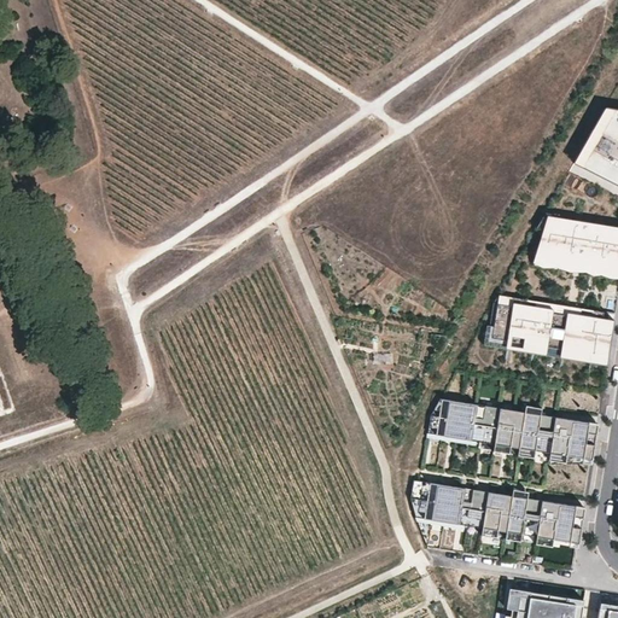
[(617,87),(616,87),(576,172),(617,191),(617,87)]
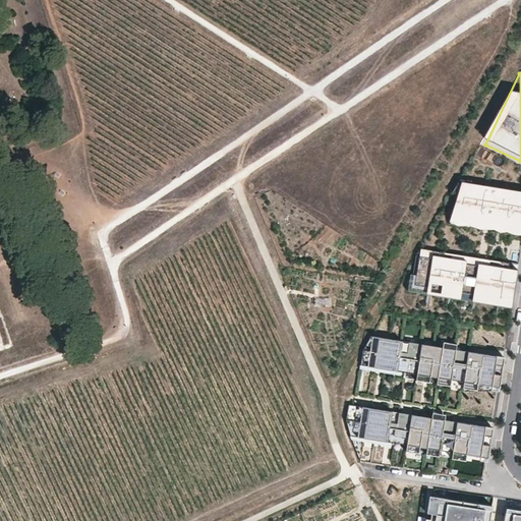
[(451,223),(457,224),(500,230),(501,224),(494,223),(499,190),(487,188),(481,221),(458,218),(463,184),(470,185),(470,181),(460,179),(453,191),(457,200),(453,210),(451,223)]
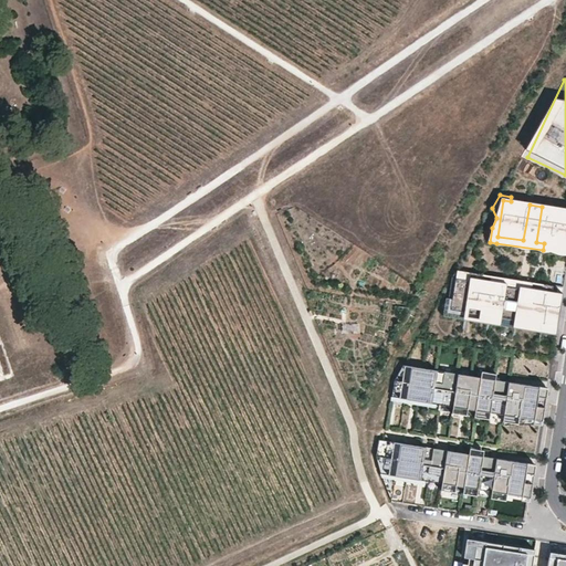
[(523,240),(530,205),(511,201),(503,200),(498,237),(523,240)]
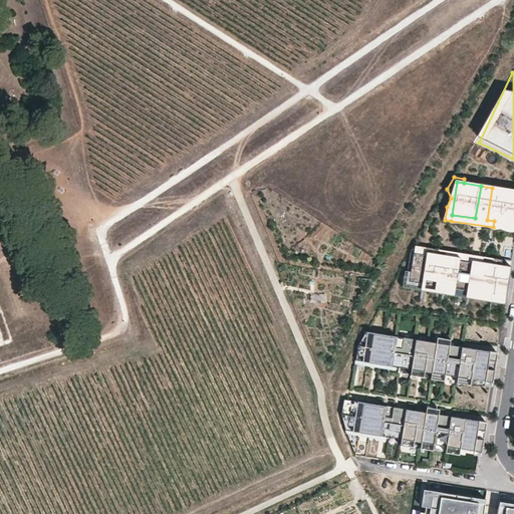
[(512,191),(492,188),(487,220),(494,221),(493,227),(513,230),(513,197),(511,197),(512,191)]
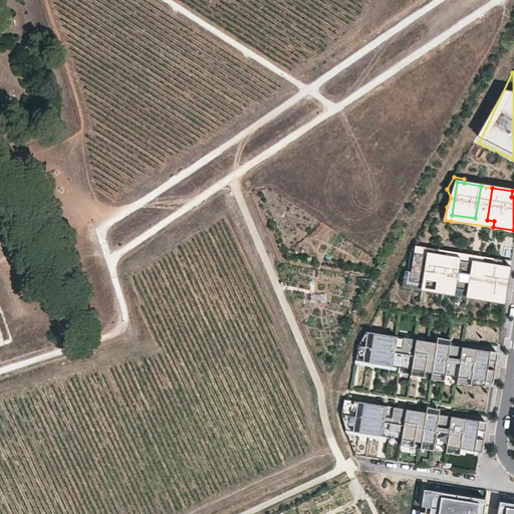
[(505,303),(506,296),(410,281),(414,253),(454,259),(455,256),(459,257),(458,260),(510,269),(511,261),(415,245),(411,253),(408,271),(405,271),(402,287),(505,303)]
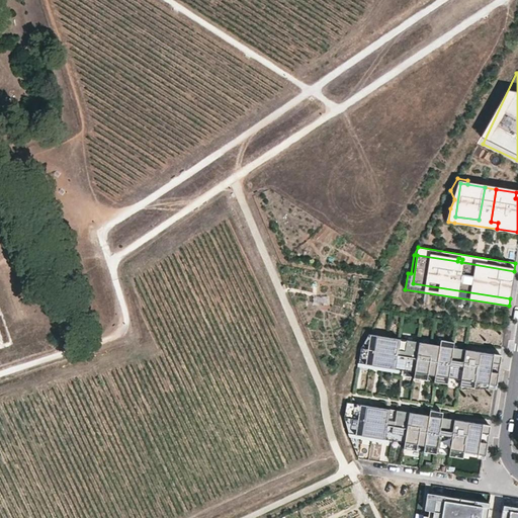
[(510,298),(514,271),(461,262),(462,259),(458,258),(457,261),(417,255),(413,283),(510,298)]
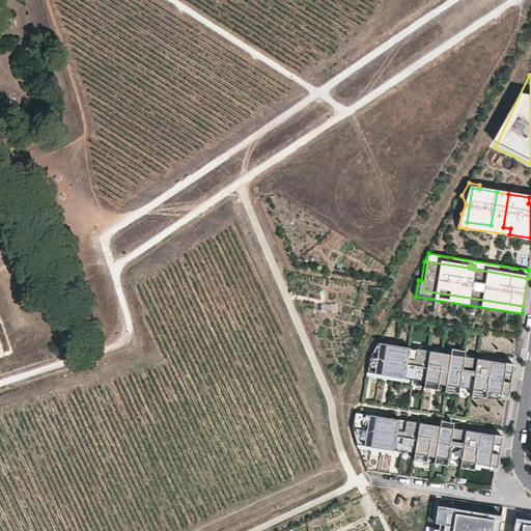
[(508,394),(513,363),(465,356),(451,354),(379,341),(370,356),(368,371),(410,379),(424,381),(439,383),(446,384),(459,386),(472,388),(486,390),(508,394)]
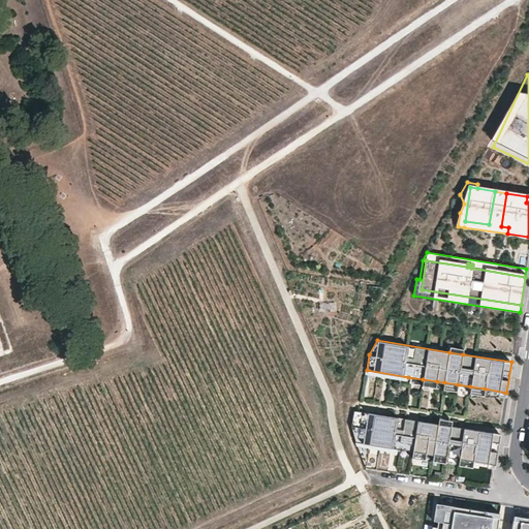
[(367,370),(366,370),(365,374),(407,380),(408,377),(367,370)]
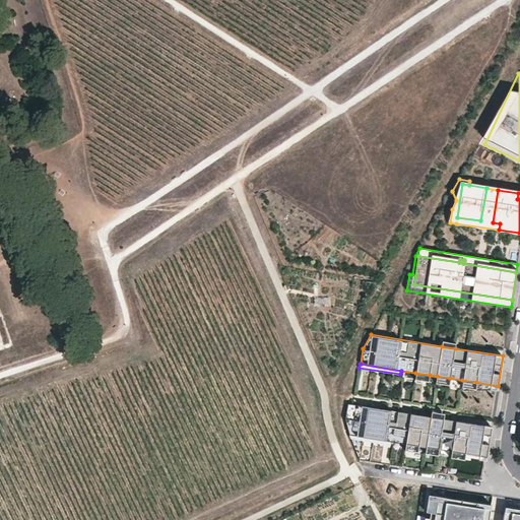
[(429,381),(430,375),(415,373),(414,379),(429,381)]
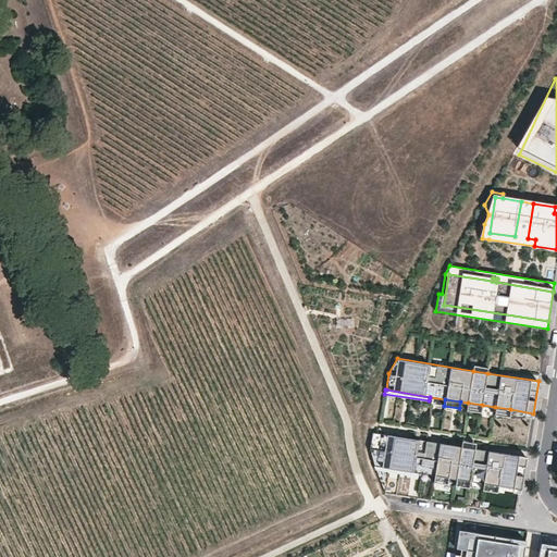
[(481,411),(482,405),(468,403),(467,409),(481,411)]
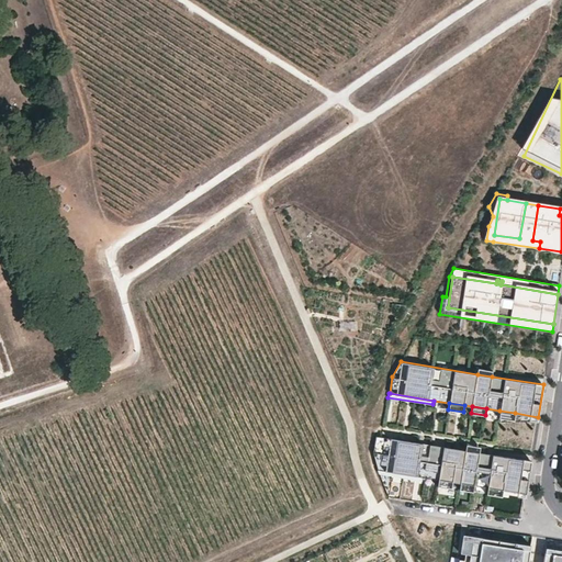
[(514,419),(515,413),(499,411),(498,417),(514,419)]
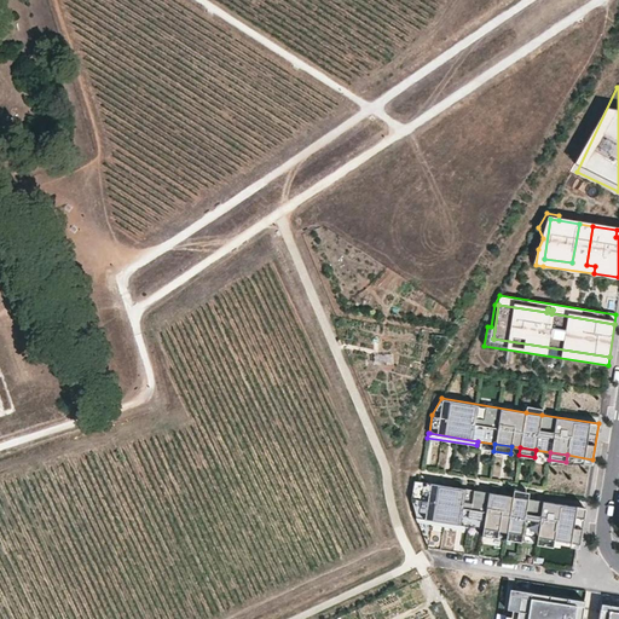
[(411,498),(417,518),(466,526),(484,528),(499,531),(508,532),(522,534),(538,537),(554,539),(579,544),(585,508),(528,498),(513,496),(415,480),(411,498)]
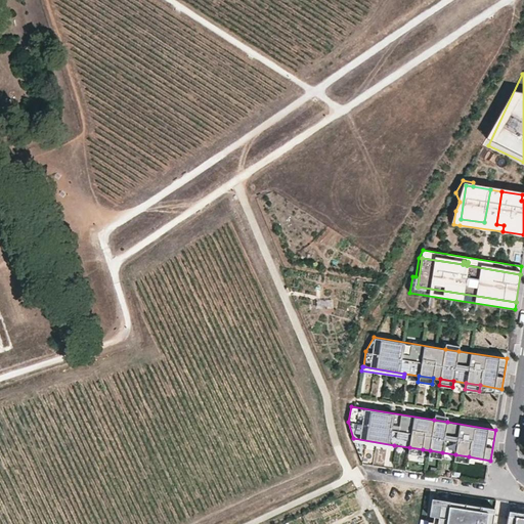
[(353,438),(352,439),(354,442),(394,448),(394,445),(353,438)]
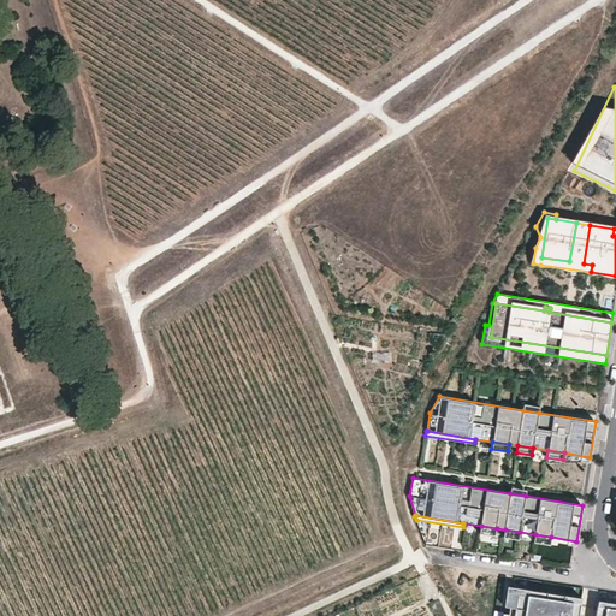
[(497,528),(481,526),(480,533),(496,535),(497,528)]
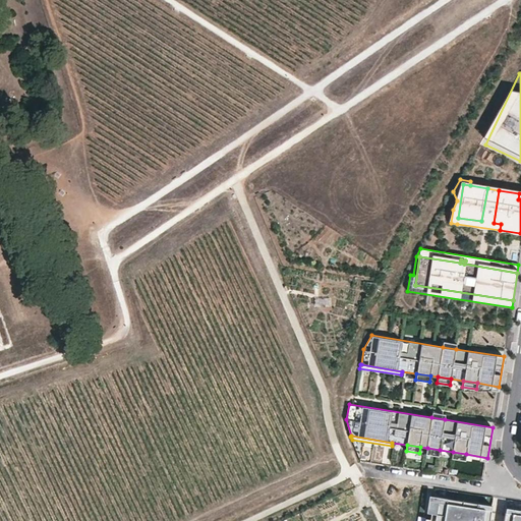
[(440,450),(427,448),(426,454),(439,456),(440,450)]
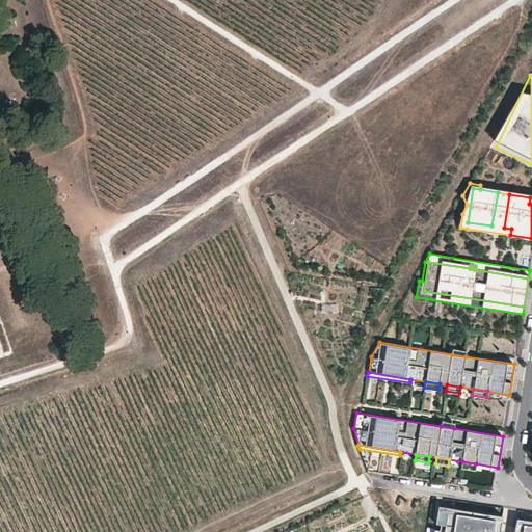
[(476,463),(462,461),(461,468),(475,470),(476,463)]
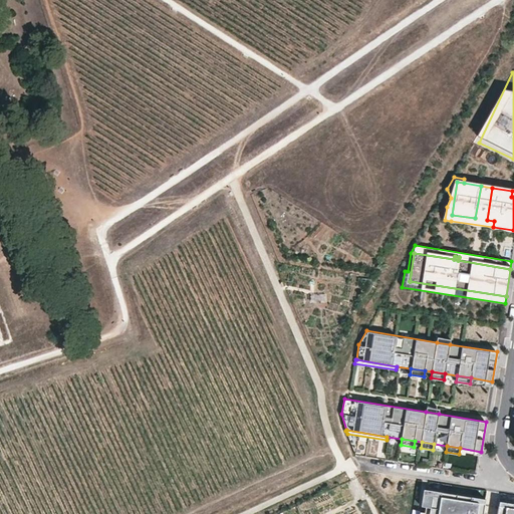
[(428,494),(485,503),(486,499),(426,489),(423,505),(426,506),(428,494)]
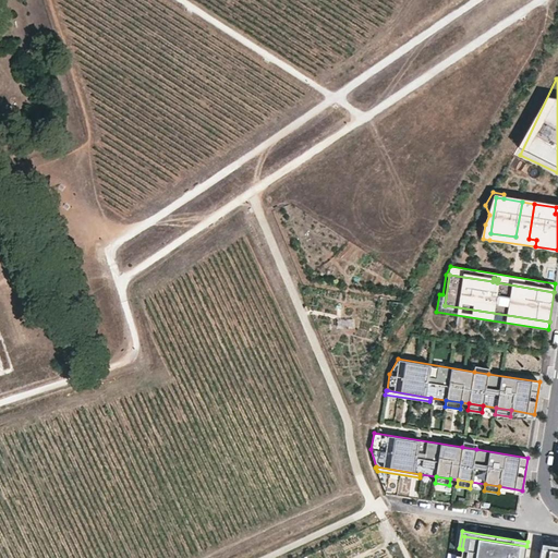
[(524,557),(526,546),(464,536),(462,549),(461,556),(460,557),(524,557)]
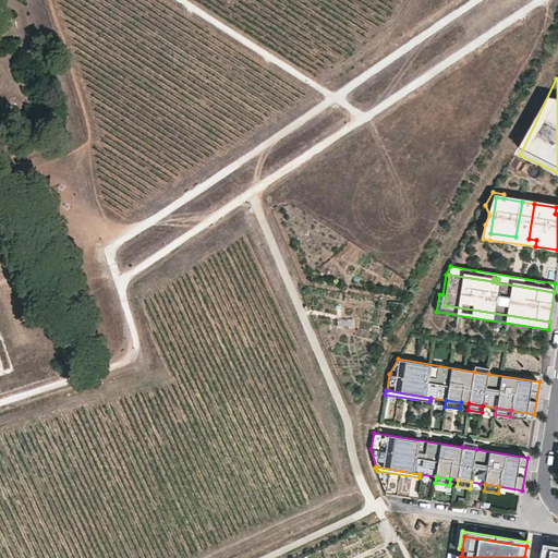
[(557,557),(557,550),(542,548),(540,557),(557,557)]
